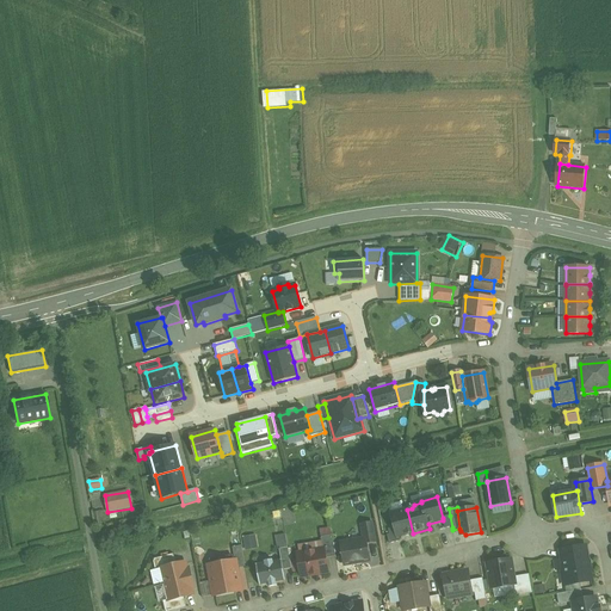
[(407,510),(392,513),(396,534),(397,537),(400,537),(413,534),(407,510)]
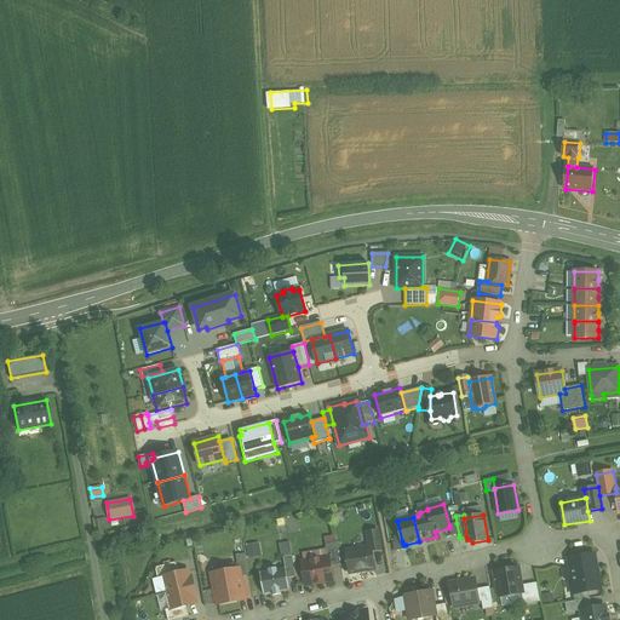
[(379,530),(367,533),(369,547),(372,547),(372,551),(382,550),(379,530)]
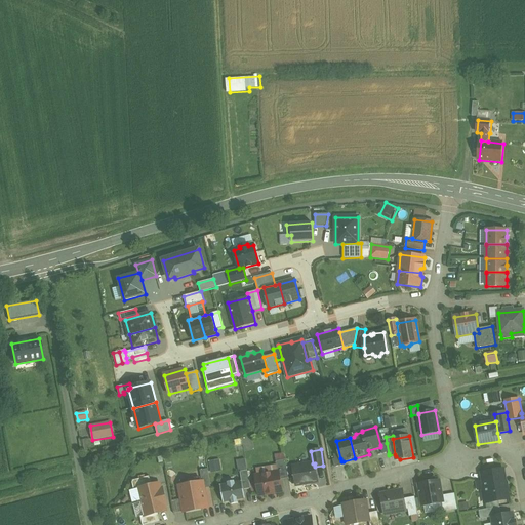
[(340,458),(333,460),(335,468),(345,465),(344,461),(341,461),(340,458)]
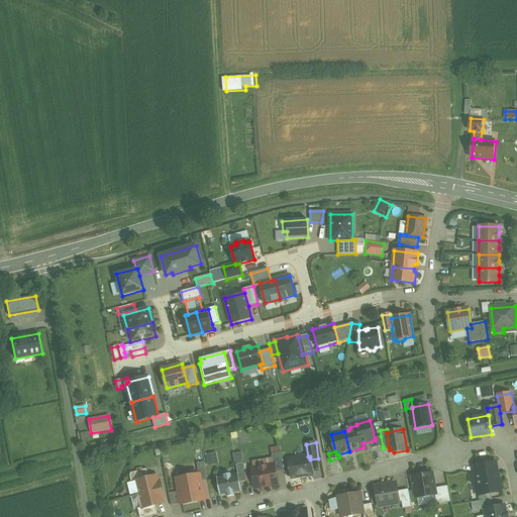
[(218,452),(208,454),(210,466),(220,463),(218,452)]
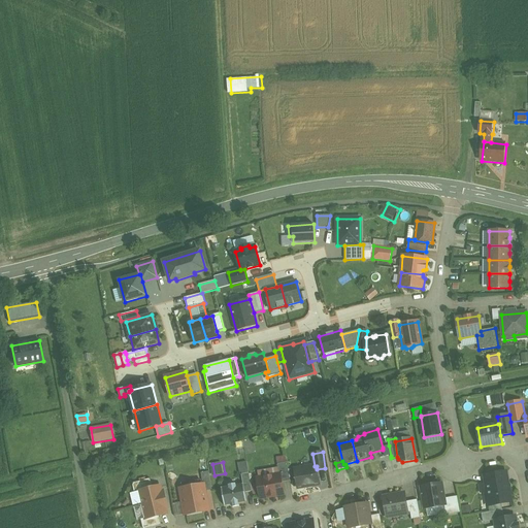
[(248,462),(239,463),(240,472),(241,474),(250,473),(248,462)]
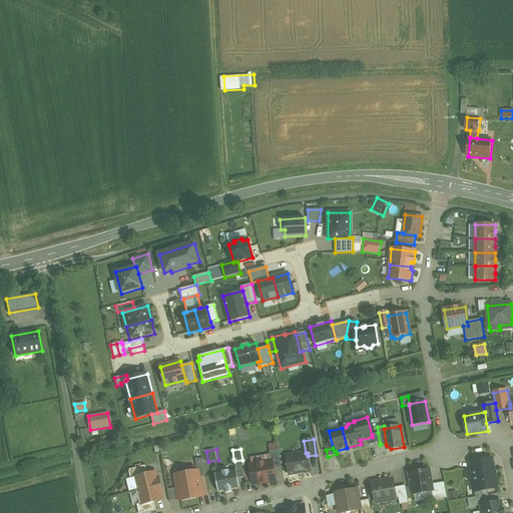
[(280,450),(271,451),(272,462),(273,461),(274,469),(283,467),(280,450)]
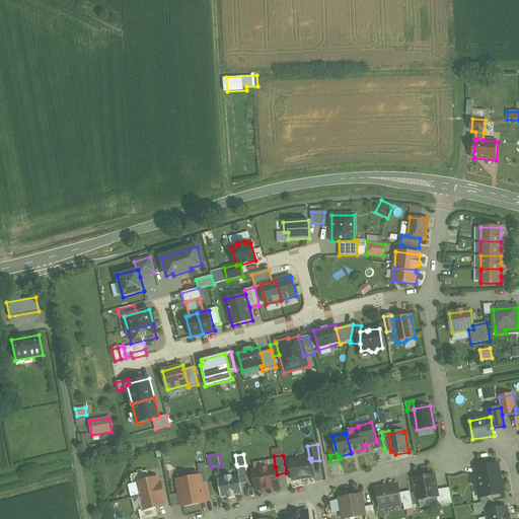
[(309,458),(299,460),(297,459),(293,459),(292,461),(290,461),(293,479),(314,476),(311,461),(311,458),(309,458)]
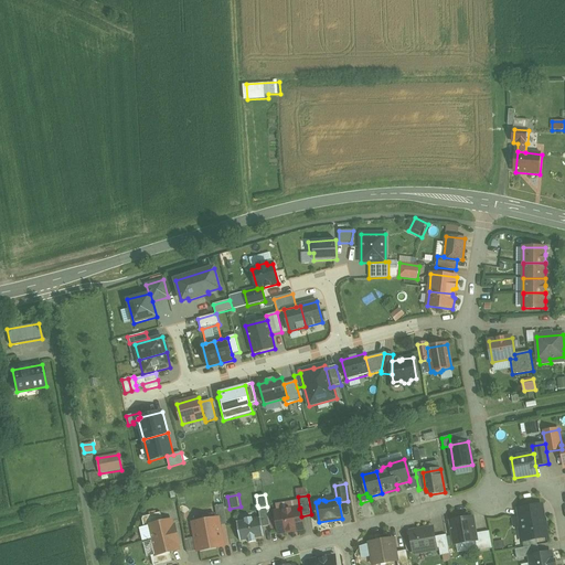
[(223,505),(216,507),(215,507),(216,508),(217,519),(219,519),(220,526),(227,524),(224,504),(223,505)]
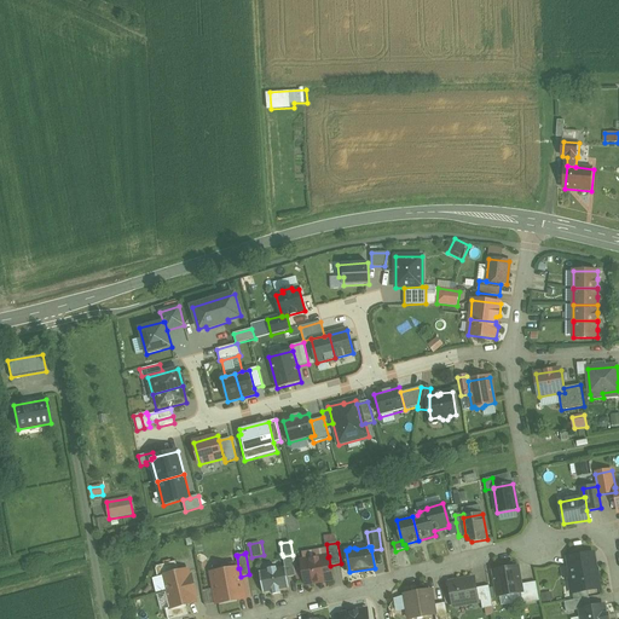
[(590,554),(572,557),(568,559),(572,578),(571,580),(571,585),(573,586),(578,585),(579,593),(600,589),(594,555),(590,554)]
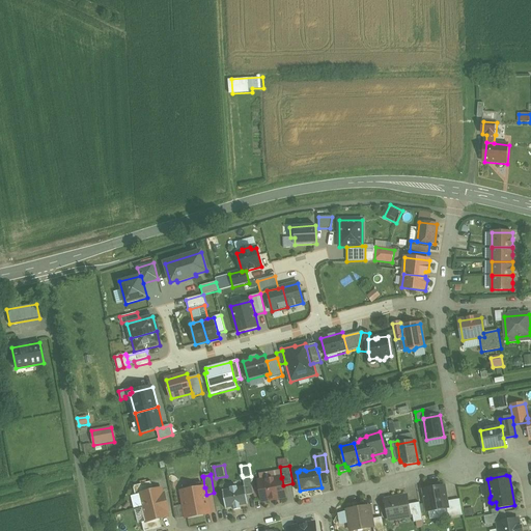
[(251,476),(243,477),(245,486),(246,486),(247,496),(254,495),(251,476)]
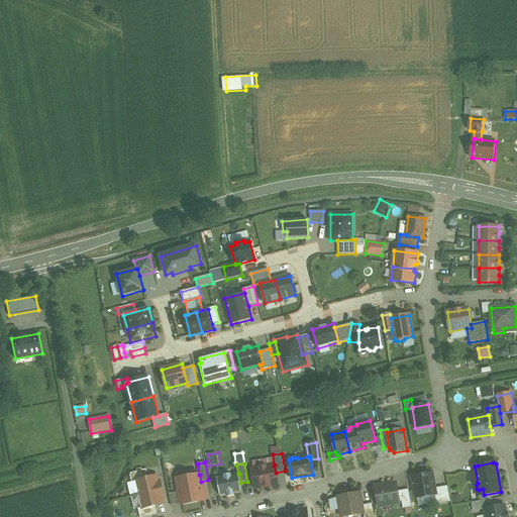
[(274,466),(251,469),(255,488),(278,484),(276,473),(275,464),(274,466)]
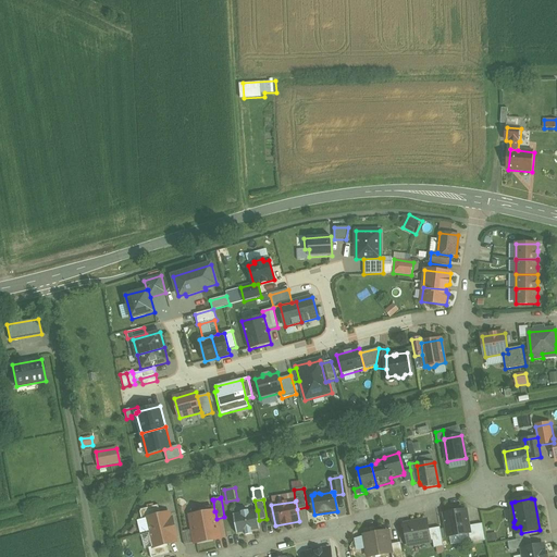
[(159,505),(141,510),(140,512),(143,520),(147,519),(147,518),(161,515),(159,505)]
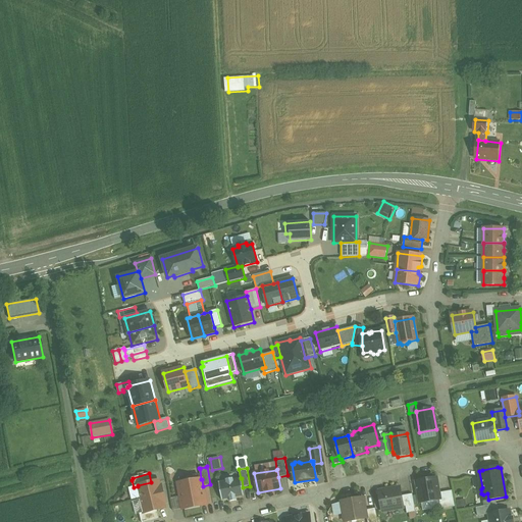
[(241,478),(233,480),(233,478),(226,479),(226,481),(225,481),(226,484),(219,485),(222,501),(245,497),(243,487),(242,478),(241,478)]
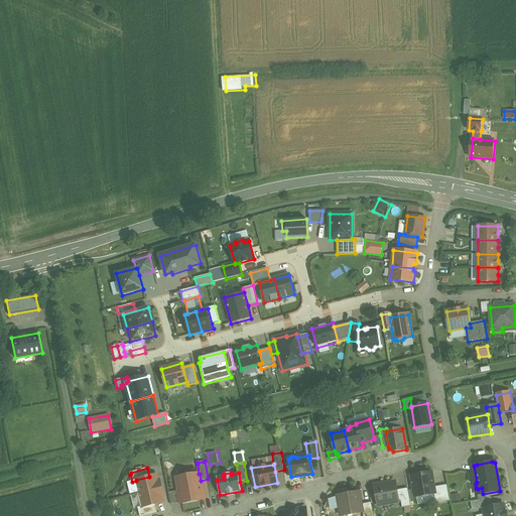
[(431,473),(412,477),(415,497),(434,494),(435,494),(434,487),(431,473)]
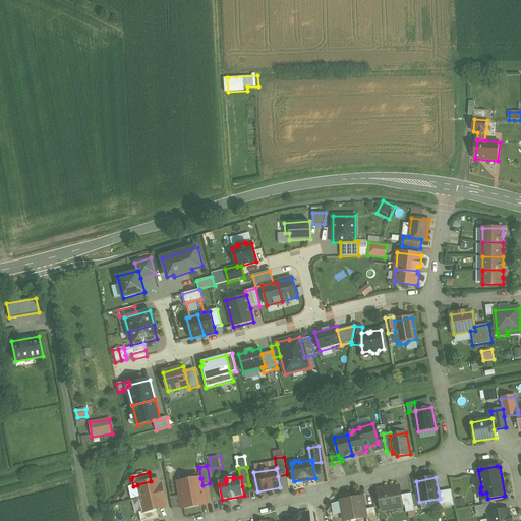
[(200,478),(179,482),(178,482),(181,496),(183,508),(183,509),(184,508),(206,504),(207,504),(203,485),(201,478),(200,478)]
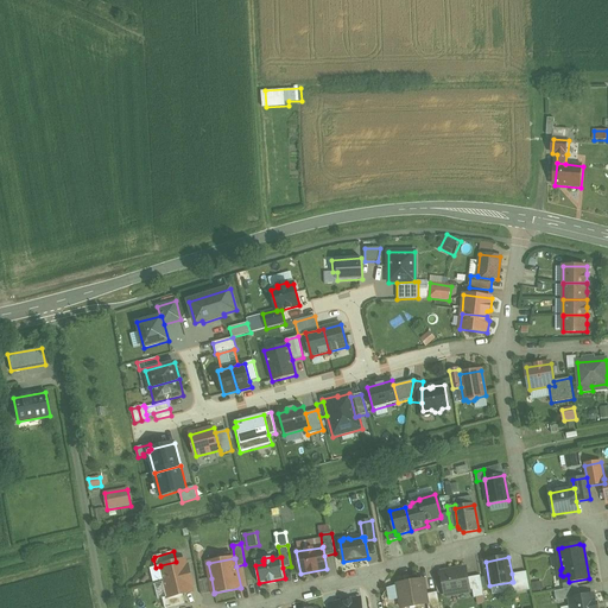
[(176,562),(160,565),(160,567),(162,572),(160,575),(163,582),(191,575),(190,571),(188,571),(185,559),(176,562)]
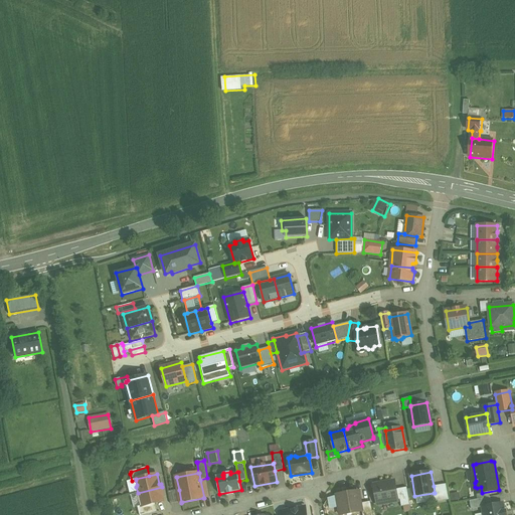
[(395,482),(374,486),(377,504),(398,501),(396,490),(395,482)]
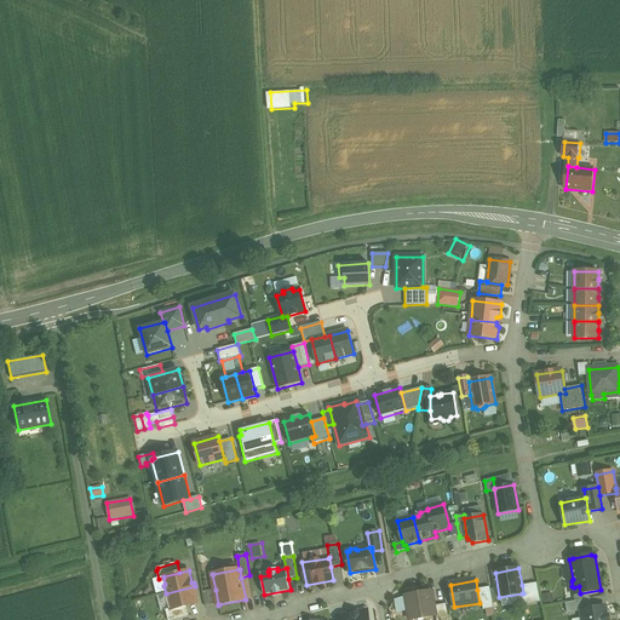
[(537,583),(522,585),(523,593),(522,593),(524,604),(540,602),(537,583)]
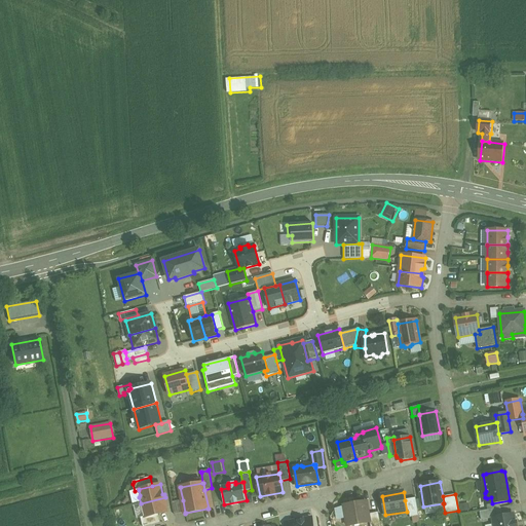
[(165,497),(141,503),(142,511),(145,512),(146,517),(146,518),(159,514),(166,513),(164,502),(166,501),(165,497)]
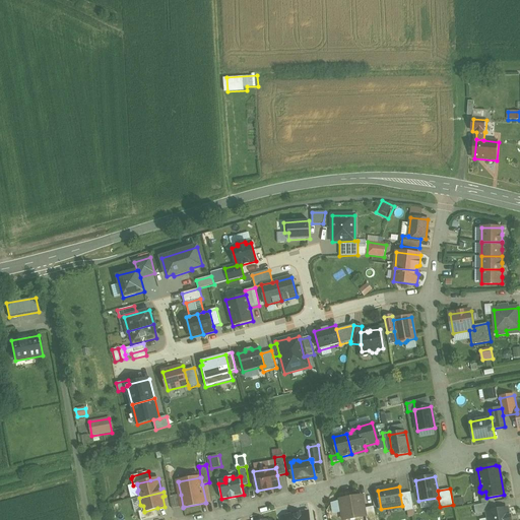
[(411,493),(400,495),(402,506),(404,505),(405,512),(414,510),(411,493)]
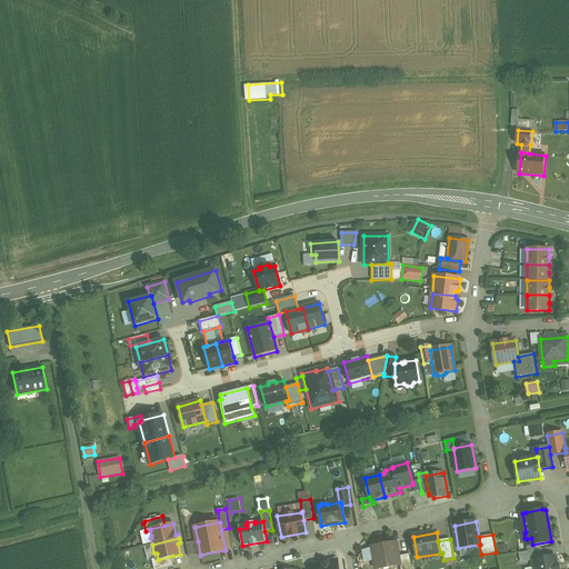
[(198,541),(187,543),(189,556),(200,555),(198,541)]
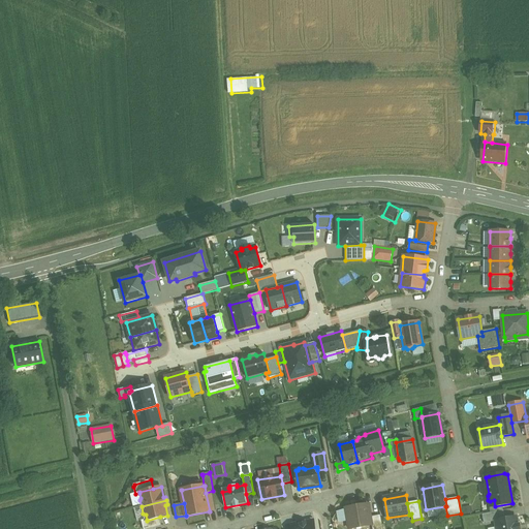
[(369,504),(346,508),(349,528),(352,528),(372,526),(369,504)]
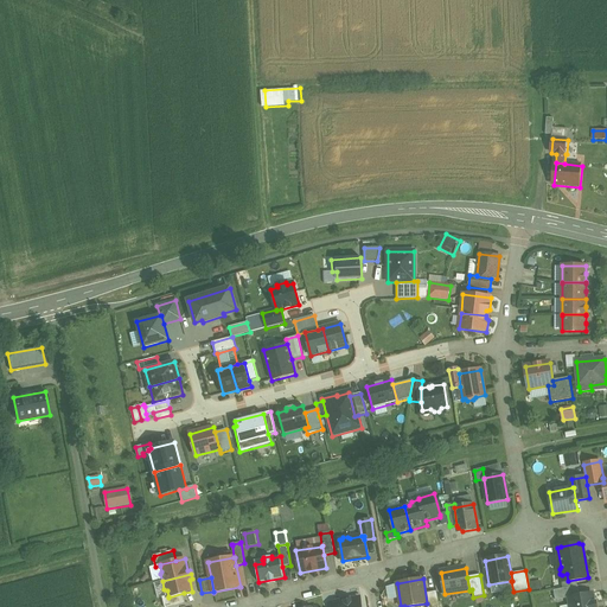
[(564,589),(554,590),(556,600),(567,599),(564,589)]
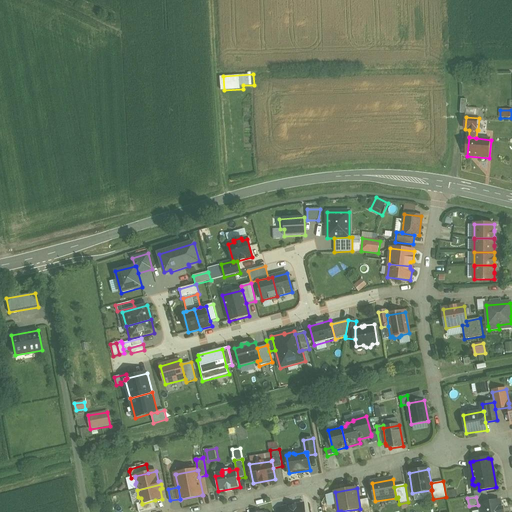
[(155,500),(142,504),(142,503),(137,504),(139,511),(146,511),(157,509),(155,500)]
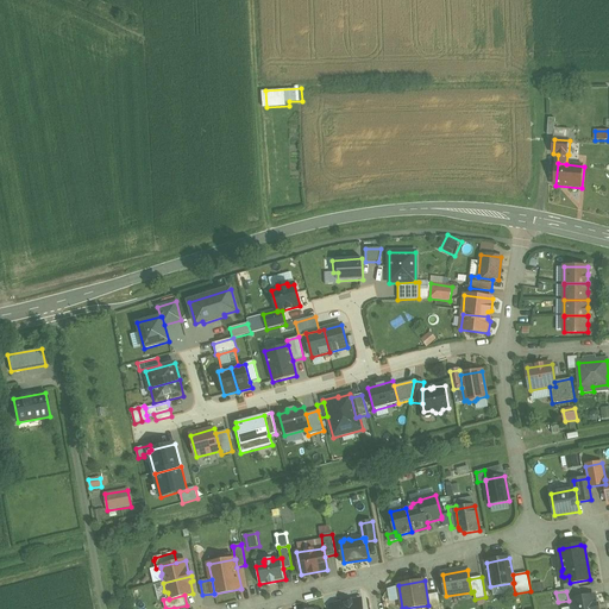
[(595,595),(571,600),(572,607),(571,608),(598,608),(598,604),(596,604),(595,595)]
